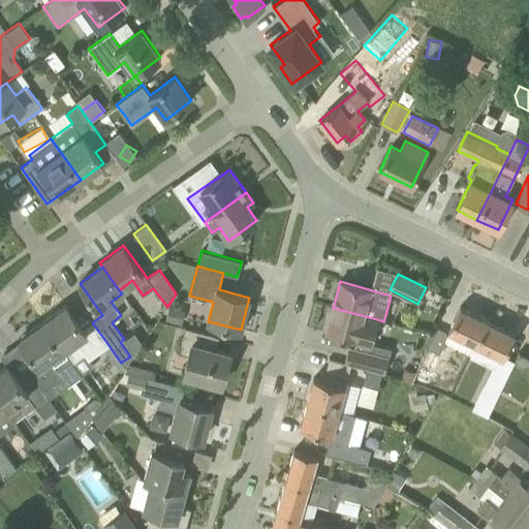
[(89,317),(80,324),(66,305),(42,321),(76,368),(81,375),(94,366),(89,359),(103,348),(122,374),(126,368),(122,362),(121,363),(109,345),(92,322),(89,317)]
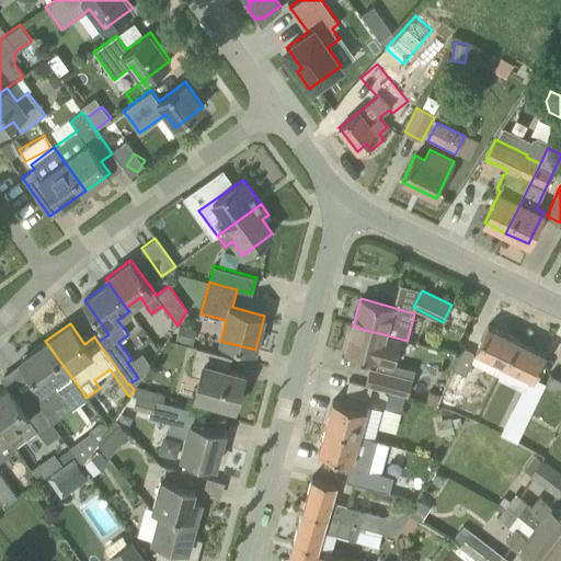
[(193,344),(196,329),(180,324),(176,339),(193,344)]
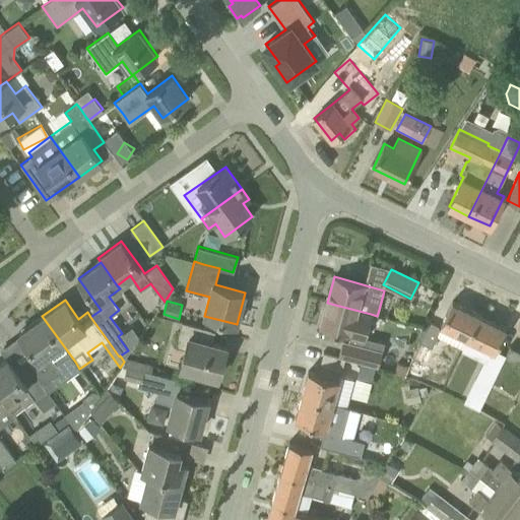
[(441,325),(467,338),(478,315),(452,302),(441,325)]
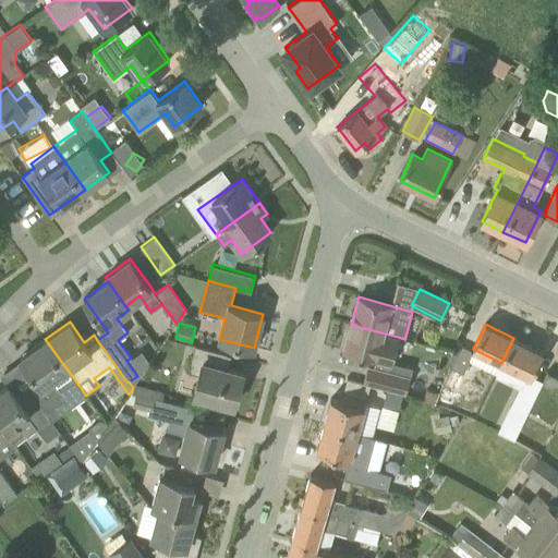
[(398,337),(351,325),(343,351),(376,360),(374,366),(405,374),(411,375),(413,367),(392,362),(396,349),(395,349),(398,337)]
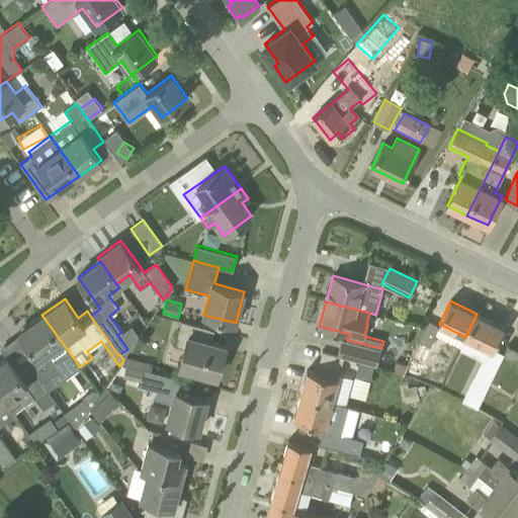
[(477,314),(465,337),(466,337),(492,350),(503,326),(477,314)]
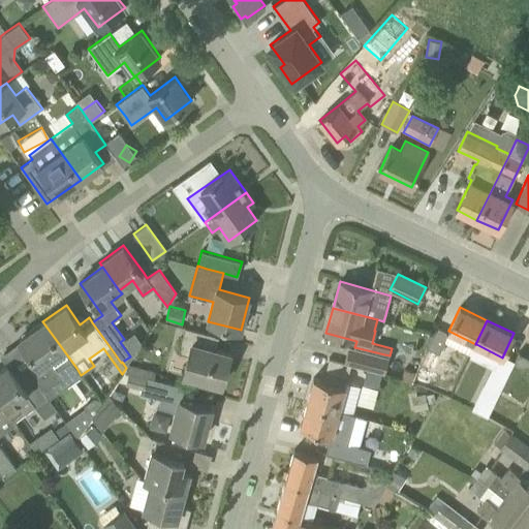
[(20,339),(21,341),(36,363),(27,369),(43,392),(49,399),(81,375),(76,368),(42,321),(20,339)]
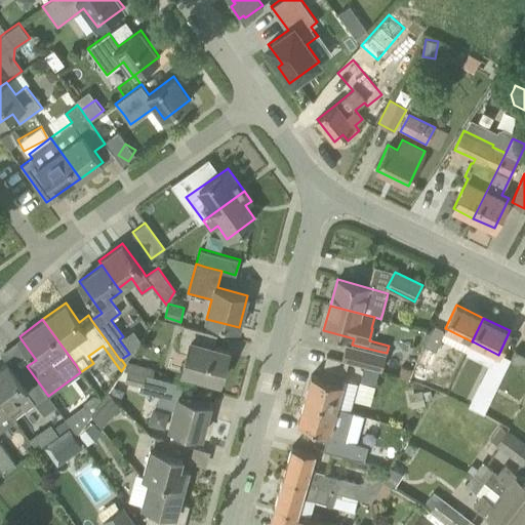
[(187,353),(182,371),(220,381),(229,350),(210,345),(213,333),(183,325),(176,351),(187,353)]
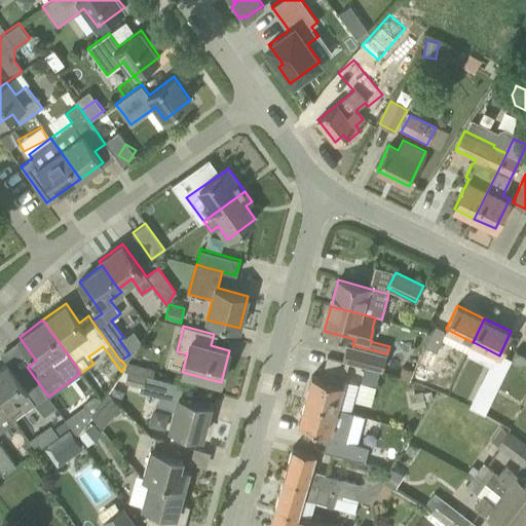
[(433,327),(423,345),(437,352),(446,333),(433,327)]
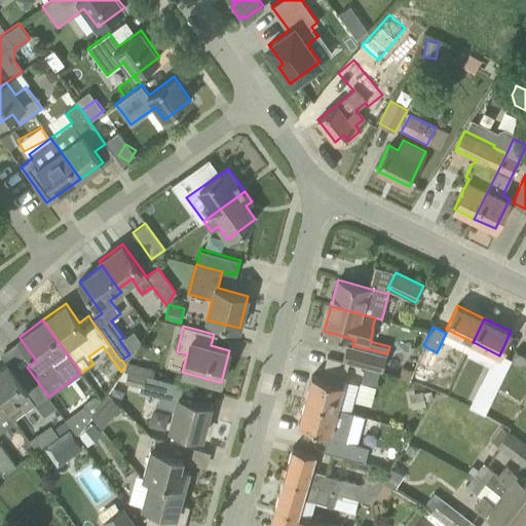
[(366,366),(365,368),(374,371),(374,369),(379,370),(382,371),(383,370),(387,353),(382,352),(352,345),(346,343),(342,360),(351,362),(366,366)]
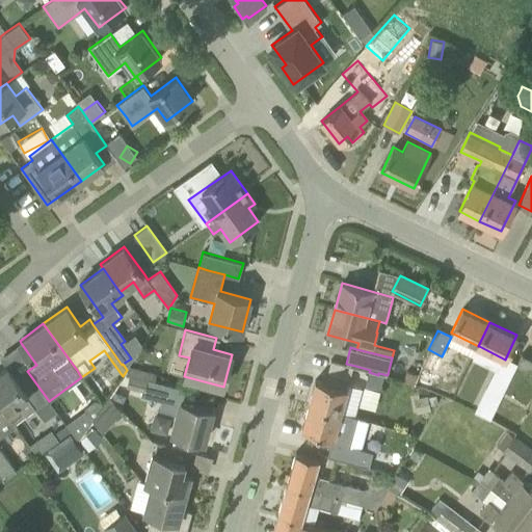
[(531,371),(531,358),(522,354),(516,364),(531,371)]
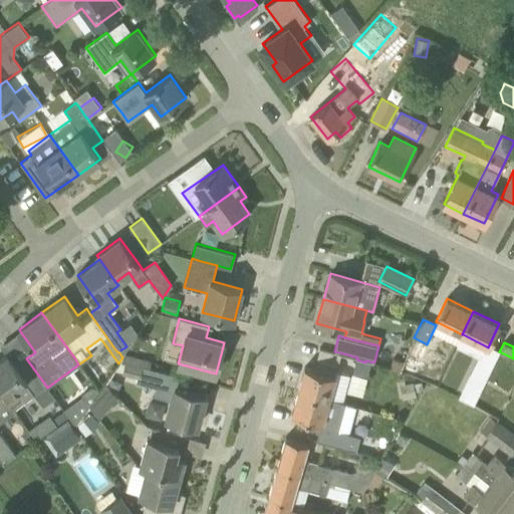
[(123,361),(125,362),(149,368),(151,360),(125,353),(123,361)]
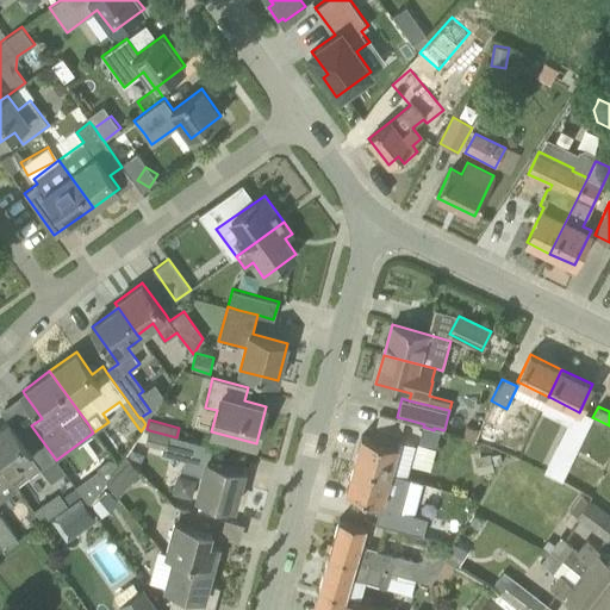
[(0,427),(0,465),(17,489),(19,487),(17,485),(39,468),(42,471),(51,484),(66,473),(56,460),(50,452),(31,425),(18,435),(8,422),(0,427)]
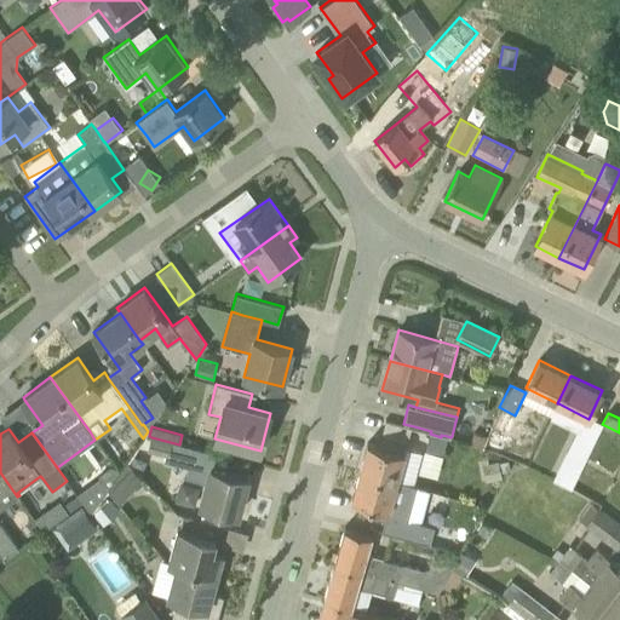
[(447,436),(441,435),(441,437),(430,434),(426,448),(443,452),(447,438),(447,436)]
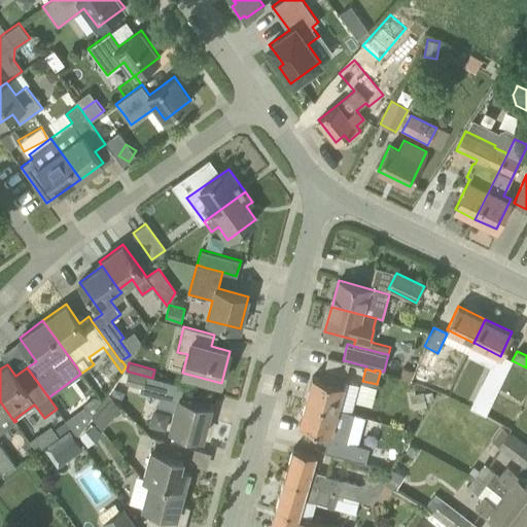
[(338,409),(346,376),(324,370),(322,379),(312,376),(306,401),(337,410),(338,409)]
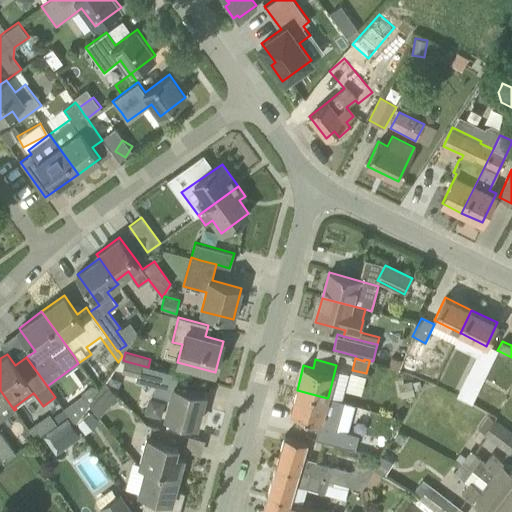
[(137,381),(155,386),(153,395),(170,399),(165,417),(196,425),(205,394),(185,389),(188,377),(148,367),(125,361),(122,372),(139,376),(137,381)]
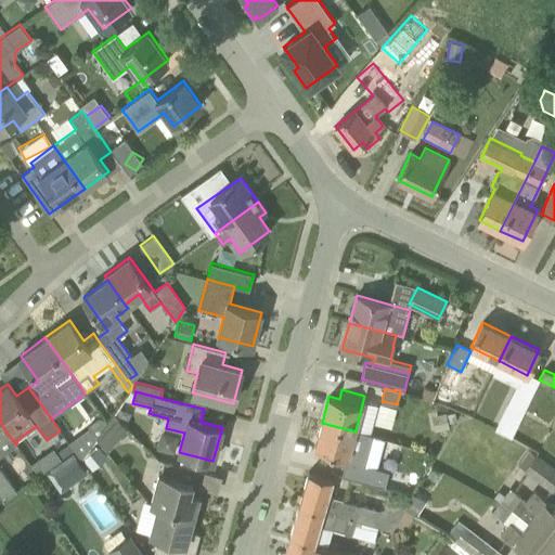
[(448,423),(446,414),(446,412),(431,415),(435,431),(449,428),(448,423)]
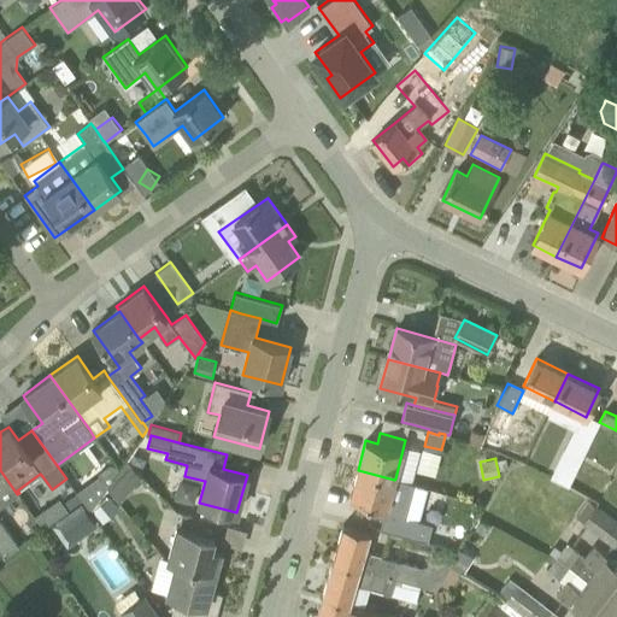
[(125,460),(118,471),(107,487),(107,488),(119,499),(130,487),(118,476),(129,465),(141,476),(142,476),(137,471),(125,460)]
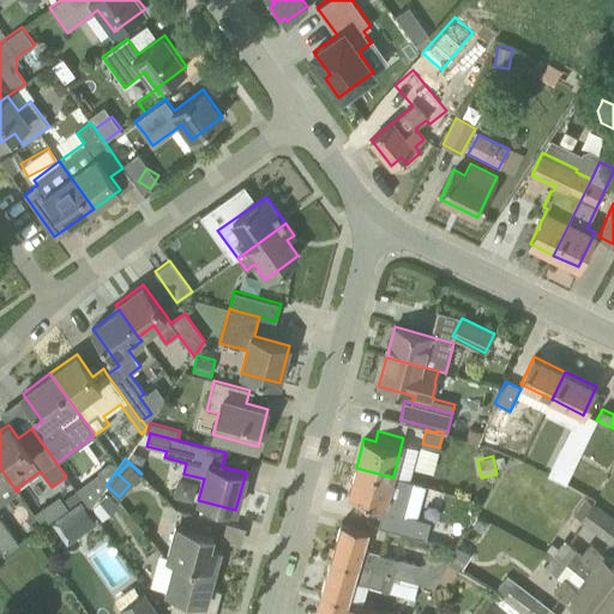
[(512,461),(498,479),(521,497),(535,479),(512,461)]
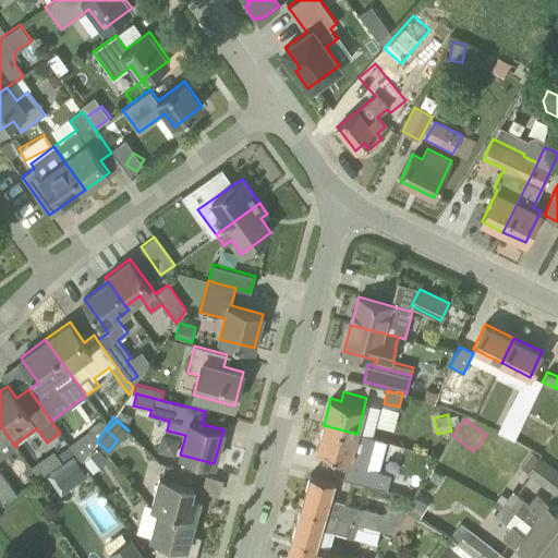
[(107,426),(104,422),(99,422),(91,428),(91,433),(97,440),(107,426)]
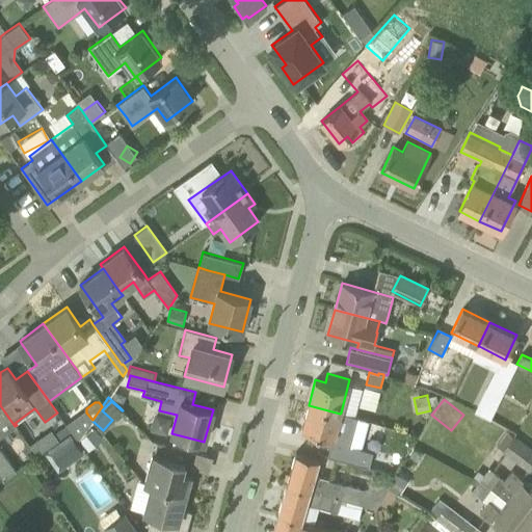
[(0,475),(3,479),(15,471),(0,450),(0,436),(15,426),(0,405),(0,475)]
